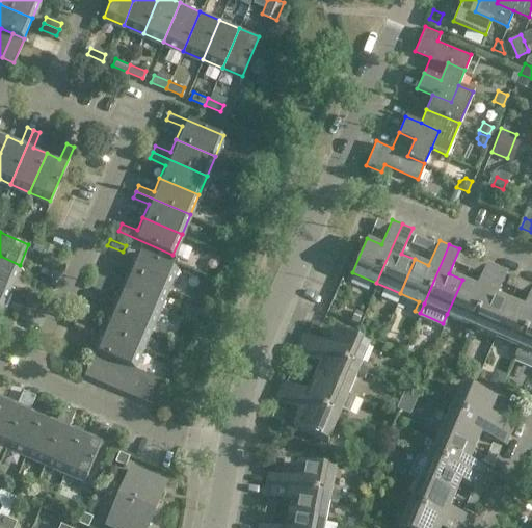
[(177,267),(137,249),(129,269),(167,287),(177,267)]
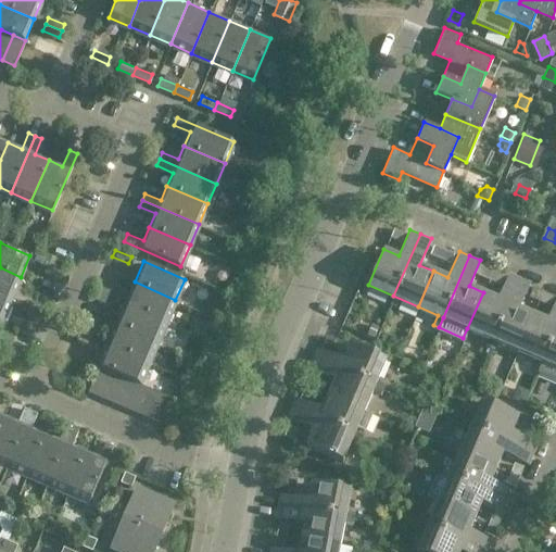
[(60,277),(63,271),(47,263),(43,271),(60,277)]
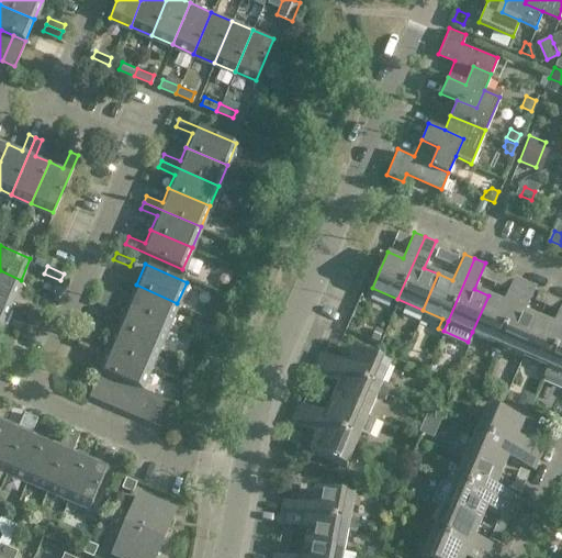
[(0,296),(11,301),(21,280),(0,270),(0,296)]
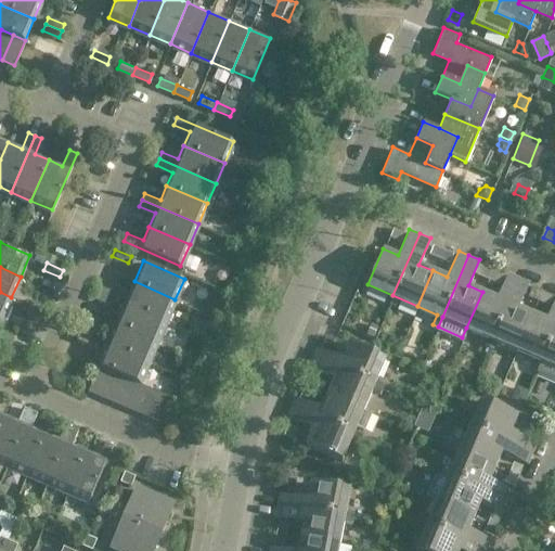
[(466,328),(492,338),(518,276),(507,271),(497,298),(482,292),(466,328)]
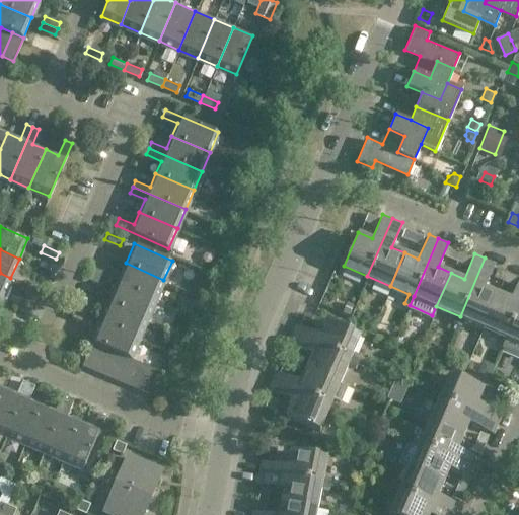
[(485,258),(460,316),(483,325),(497,292),(484,287),(495,262),(485,258)]
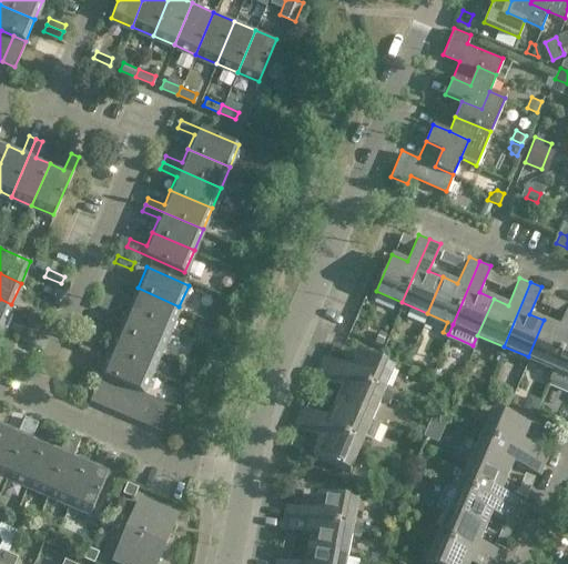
[(129,309),(170,326),(179,306),(138,288),(129,309)]
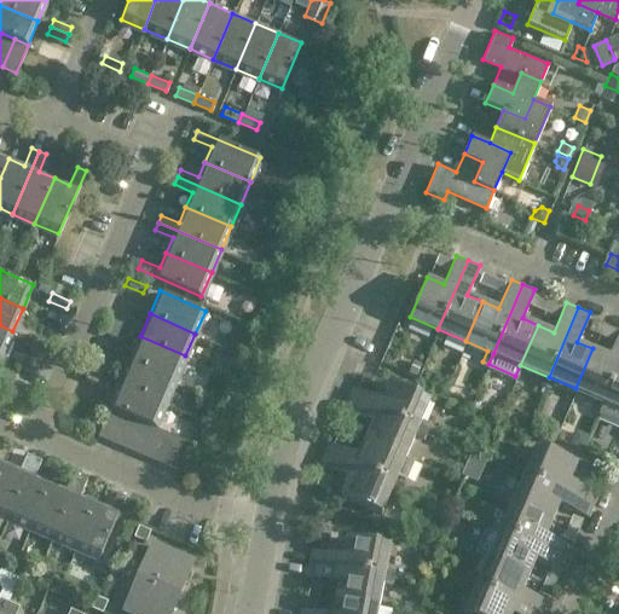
[(127,331),(129,324),(111,317),(109,324),(127,331)]
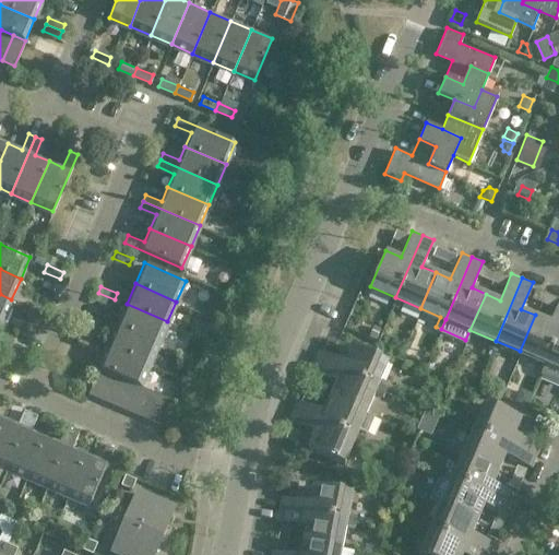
[(98,293),(95,299),(111,307),(115,299),(98,293)]
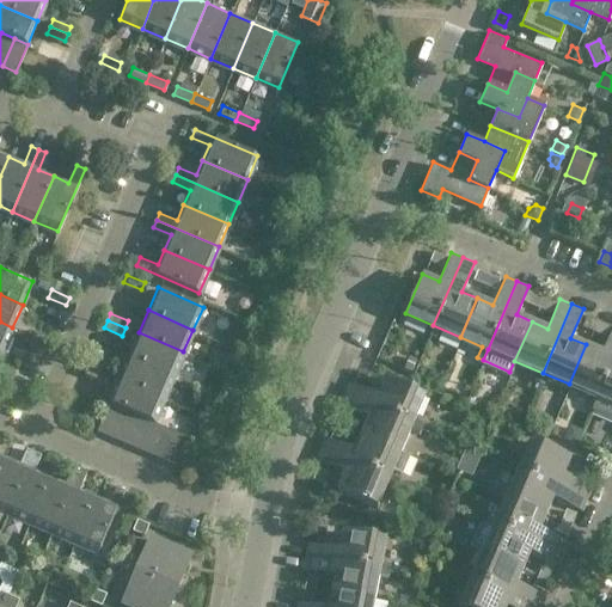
[(0,349),(2,350),(12,327),(0,322),(0,349)]
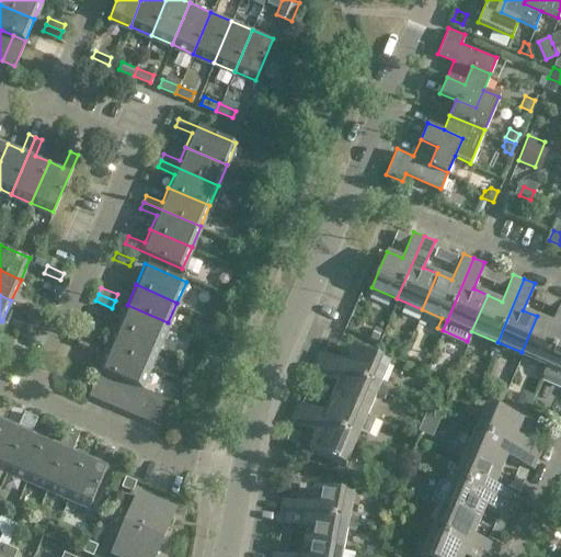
[(522,352),(546,363),(560,328),(560,299),(551,322),(537,316),(522,352)]
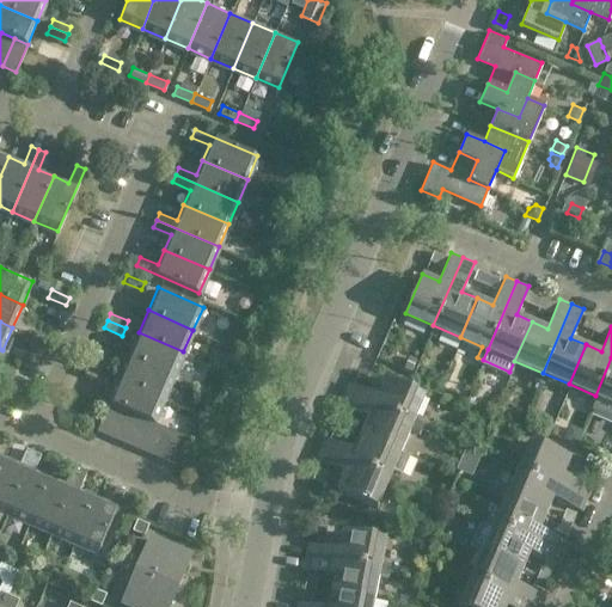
[(31,336),(49,343),(53,336),(35,329),(31,336)]
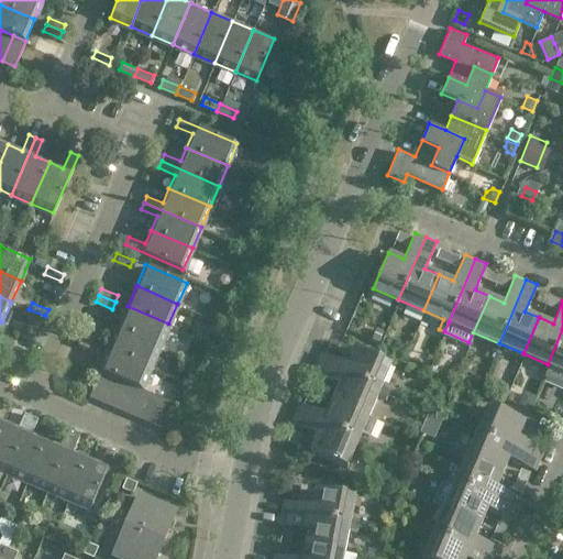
[(119,326),(161,344),(168,324),(128,306),(119,326)]
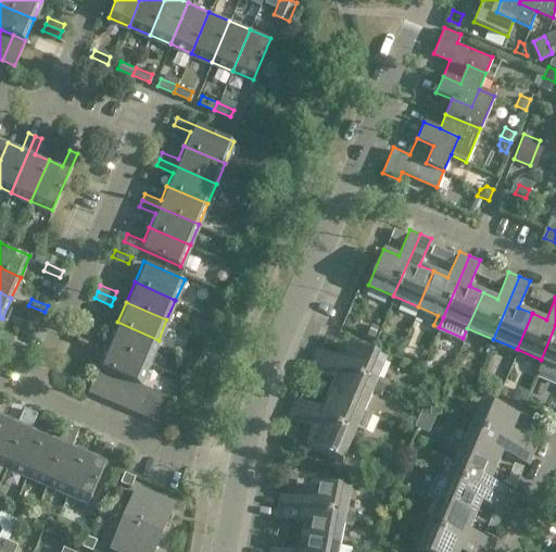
[(42,318),(45,312),(28,305),(26,312),(42,318)]
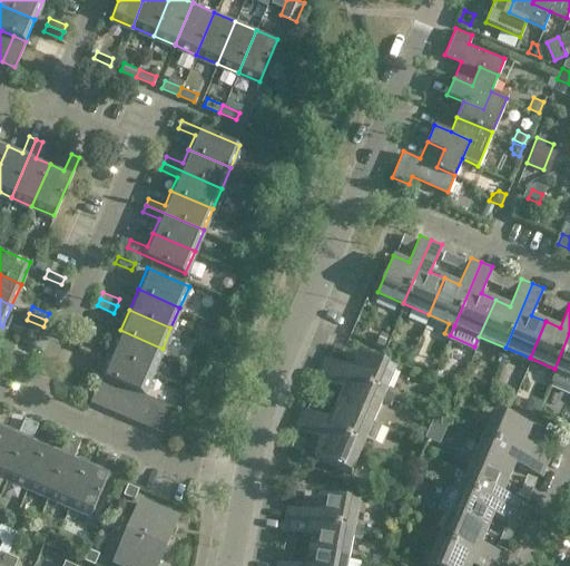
[(154,369),(163,349),(120,330),(111,351),(154,369)]
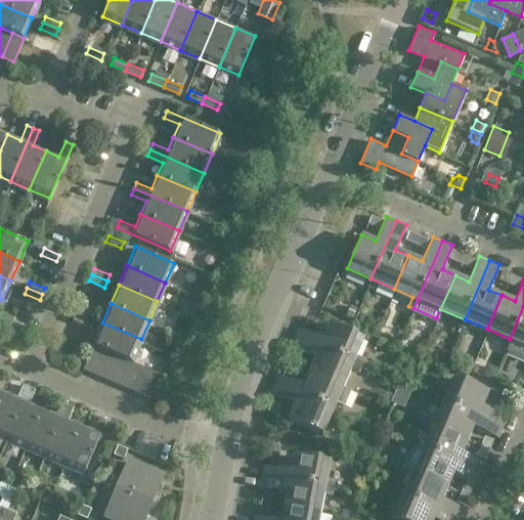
[(76,312),(91,319),(93,313),(78,306),(76,312)]
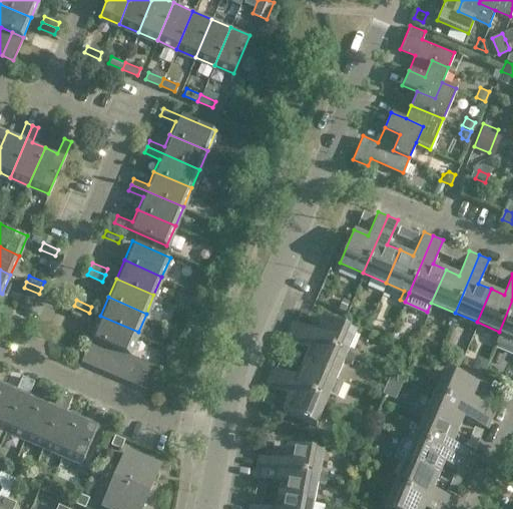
[(512,300),(499,332),(496,340),(512,347),(512,300)]
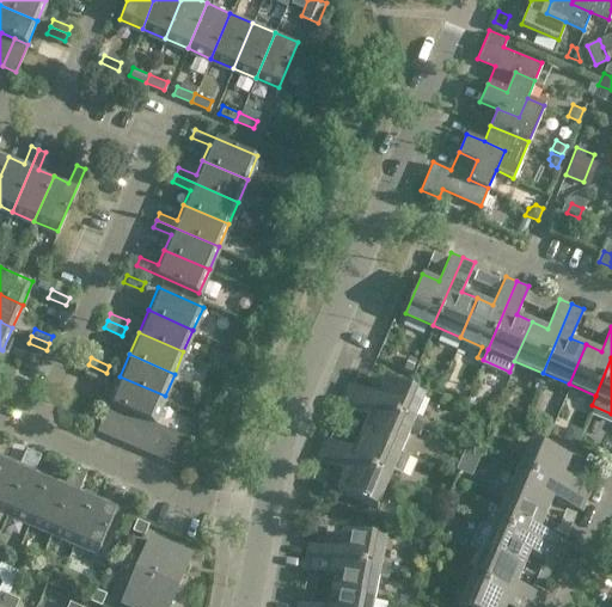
[(103,380),(106,373),(89,365),(85,373),(103,380)]
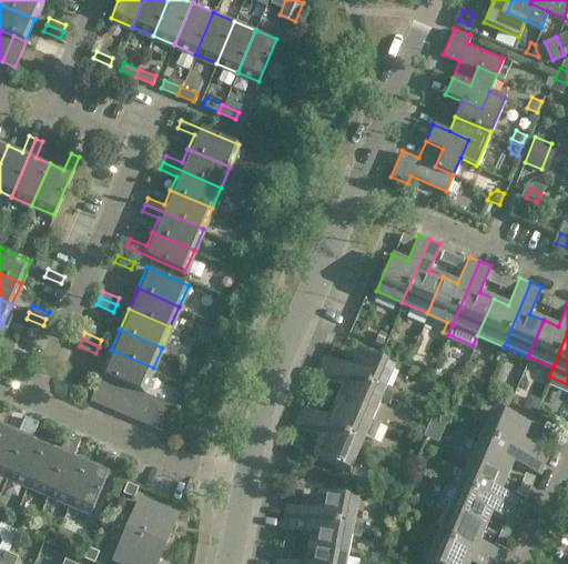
[(28,362),(31,354),(14,348),(11,354),(28,362)]
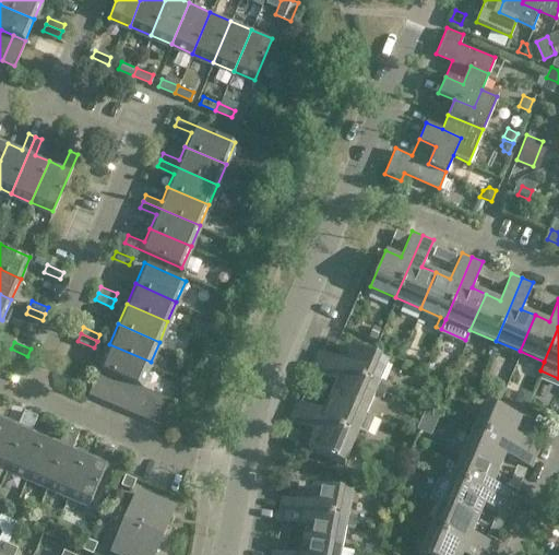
[(123,377),(135,382),(141,385),(151,362),(109,344),(99,367),(111,373),(123,377)]
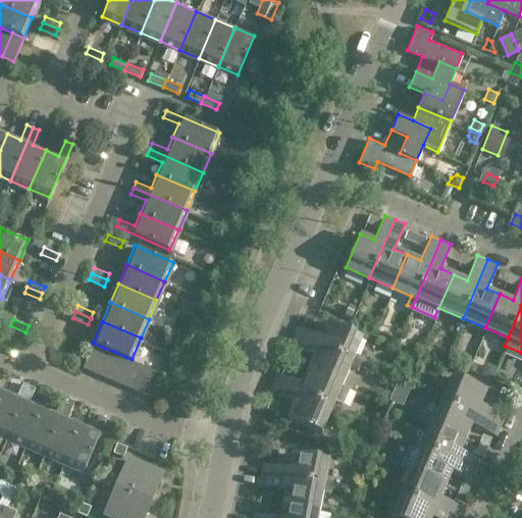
[(297,325),(293,335),(352,360),(359,364),(360,360),(353,357),(362,337),(328,322),(322,337),(297,325)]
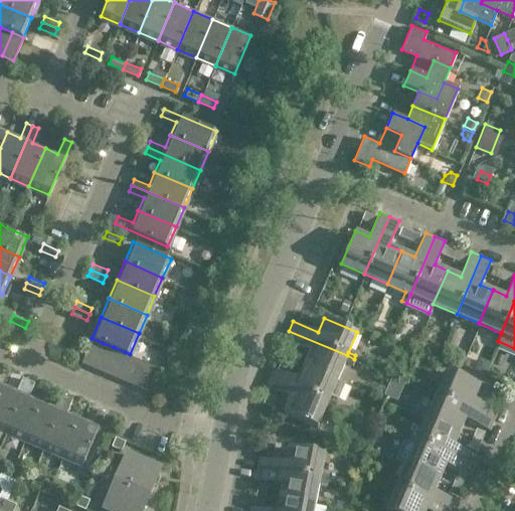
[(289,331),(285,341),(309,351),(304,364),(337,378),(345,359),(352,363),(354,359),(347,355),(289,331)]
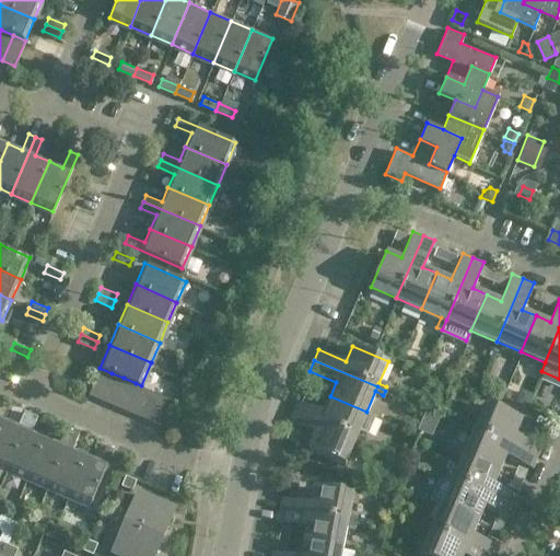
[(89,393),(101,398),(112,373),(100,368),(89,393)]
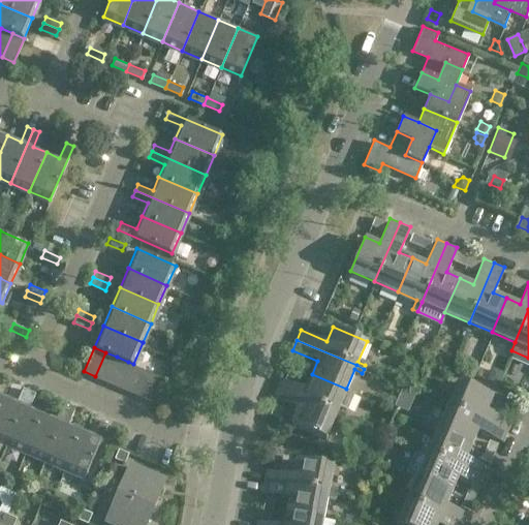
[(95,376),(106,380),(117,357),(105,352),(95,376)]
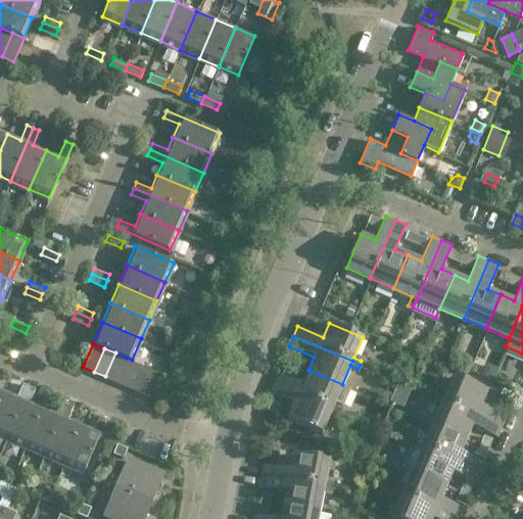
[(105,376),(116,381),(127,358),(115,352),(105,376)]
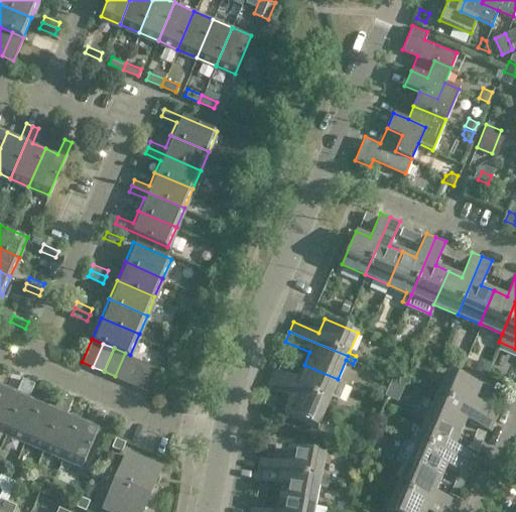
[(115,376),(126,381),(137,358),(130,355),(125,353),(115,376)]
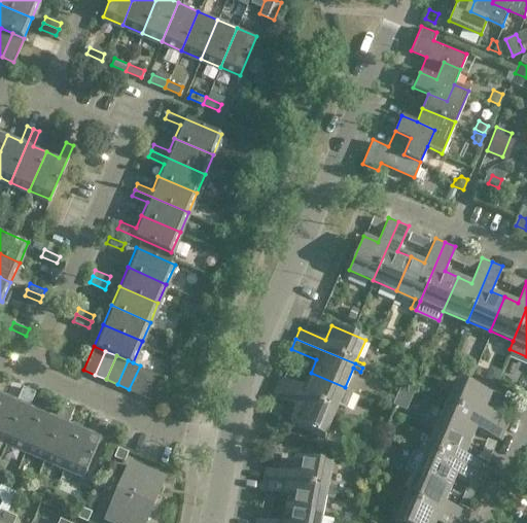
[(129,389),(140,394),(151,370),(140,365),(129,389)]
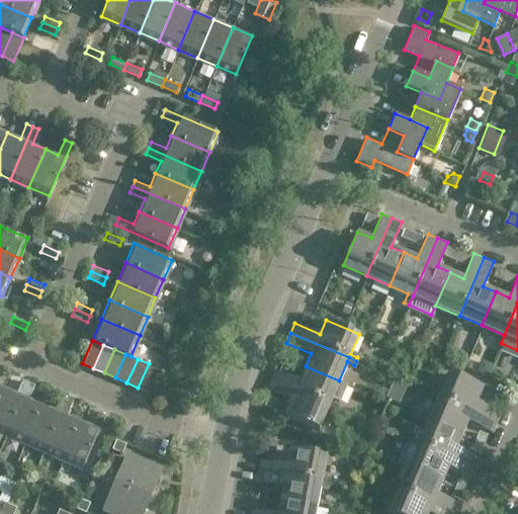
[(480,359),(477,368),(487,372),(491,364),(480,359)]
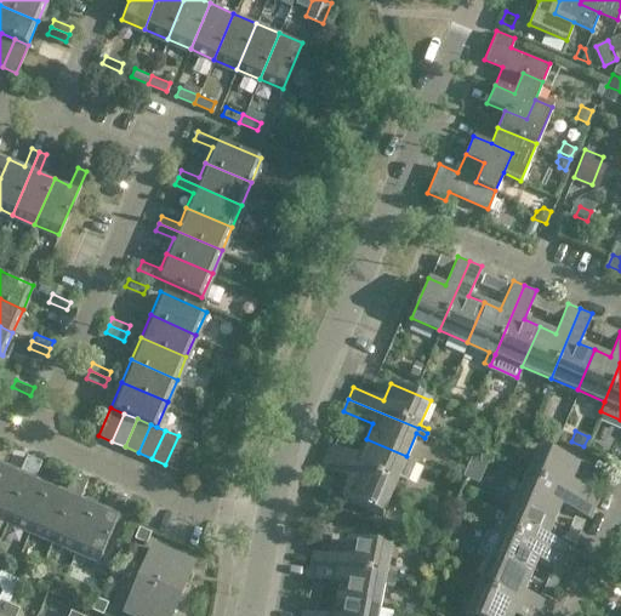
[(165,465),(178,469),(192,441),(178,435),(165,465)]
